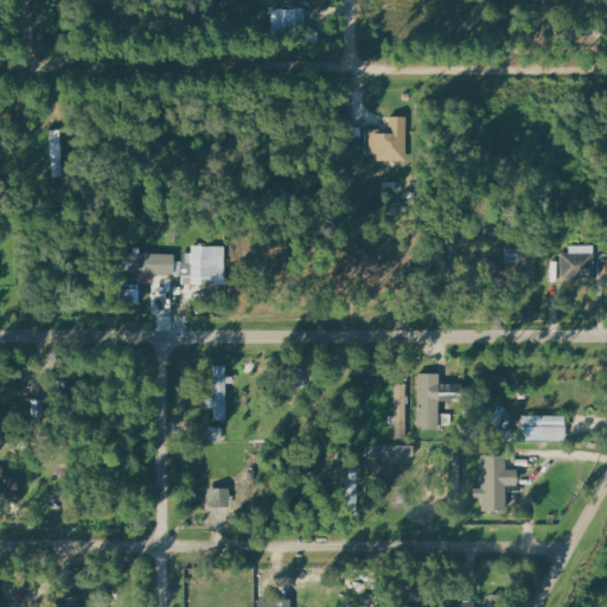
[(306,8),(273,10),(274,31),(307,30),(306,8)]
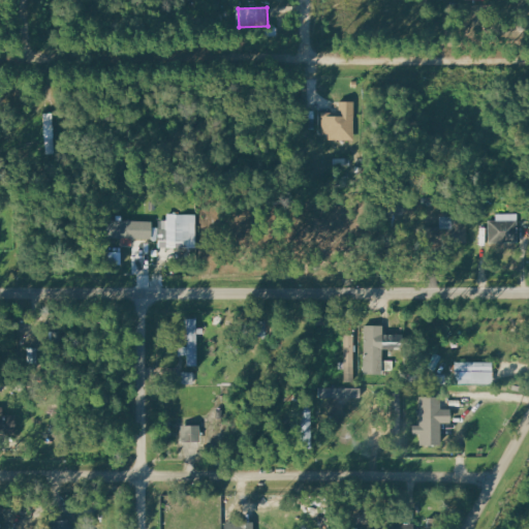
[(356,102),(340,101),(339,114),(323,114),(322,134),(330,135),(330,139),(355,141),(356,102)]
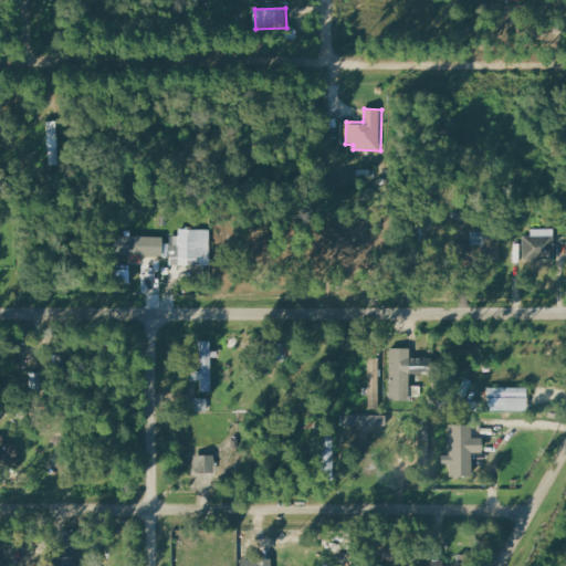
[(555,260),(554,229),(532,230),(532,237),(524,237),(524,261),(555,260)]
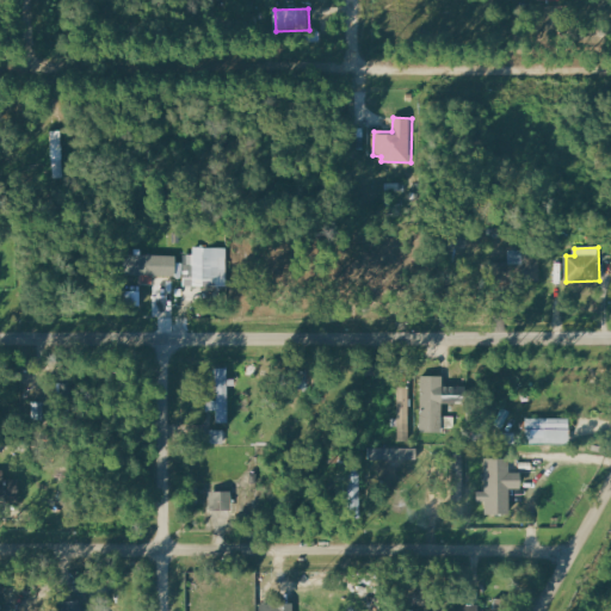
[(228,248),(195,248),(195,255),(184,255),(185,285),(228,285),(228,248)]
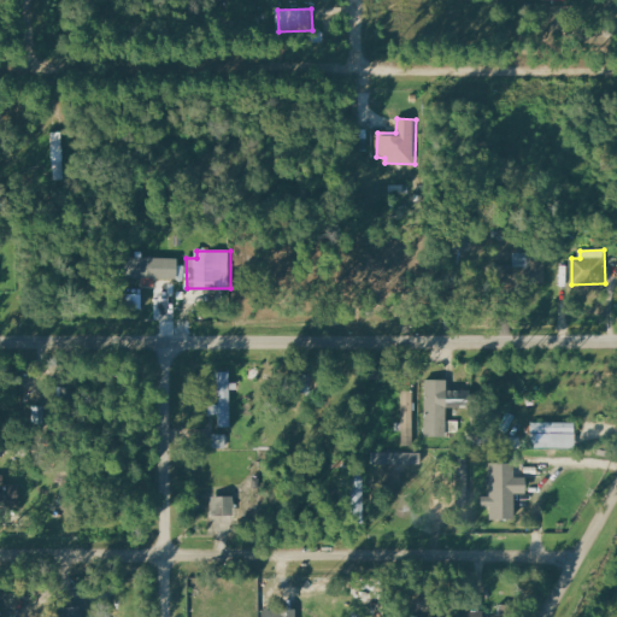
[(539,281),(540,254),(513,253),(513,281),(539,281)]
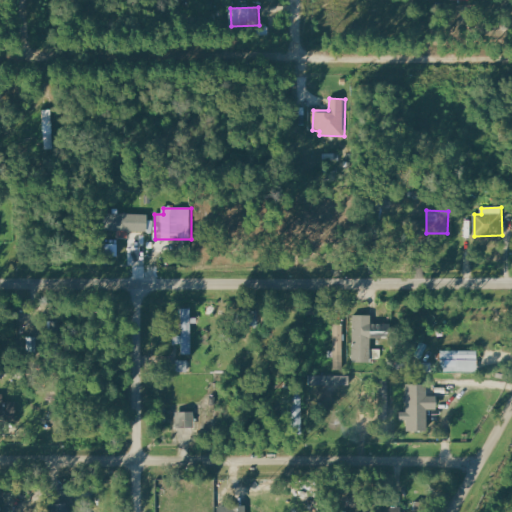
[(181,309),(181,336),(173,336),(173,345),(181,344),(181,355),(193,354),(192,318),(191,318),(191,308),(181,309)]
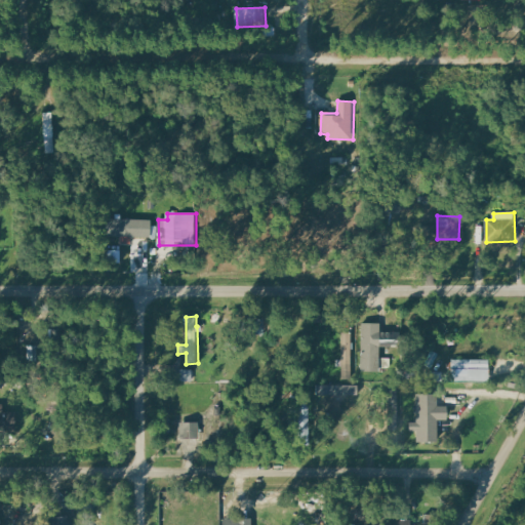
[(265,319),(251,320),(251,336),(266,335),(265,319)]
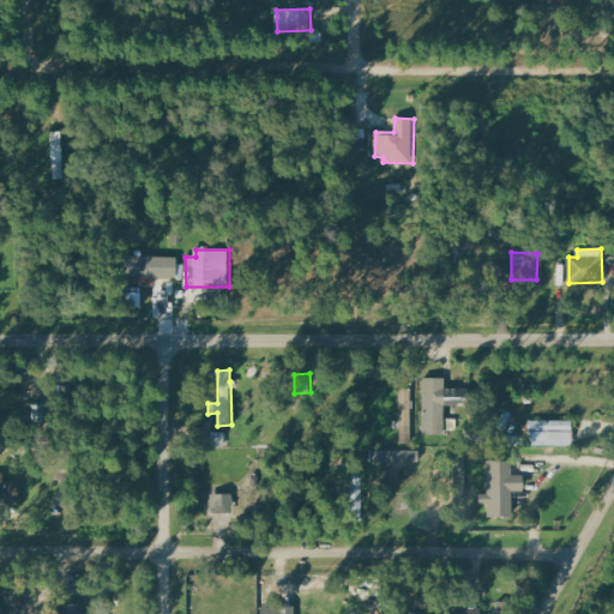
[(401,390),(399,444),(411,445),(413,390),(401,390)]
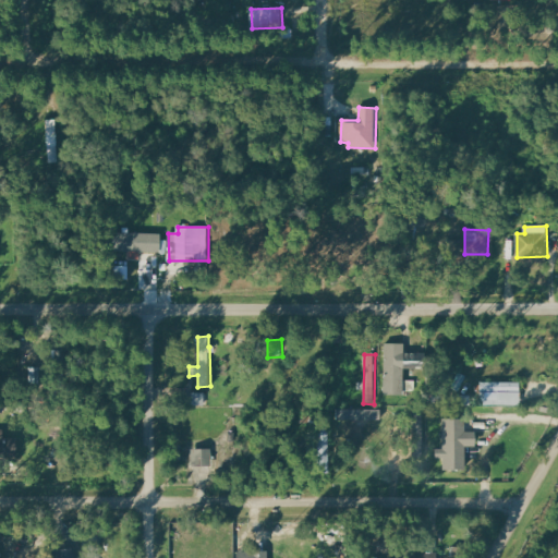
[(481,405),(521,405),(521,383),(481,383),(481,405)]
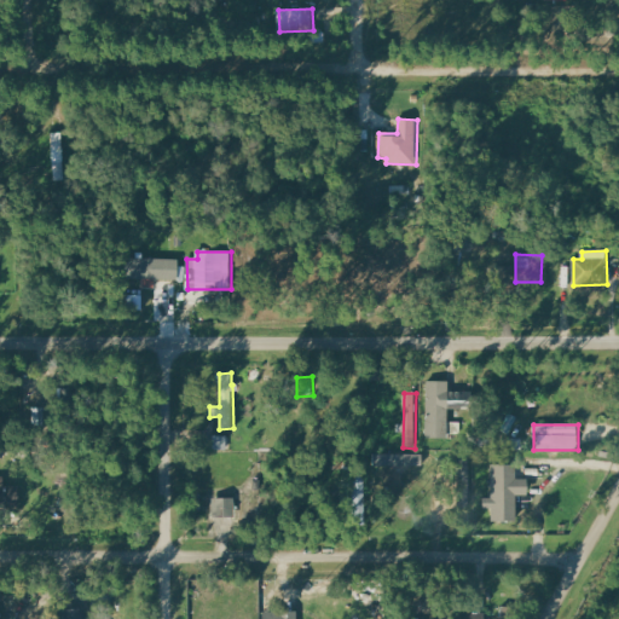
[(227,450),(229,437),(213,437),(213,450),(227,450)]
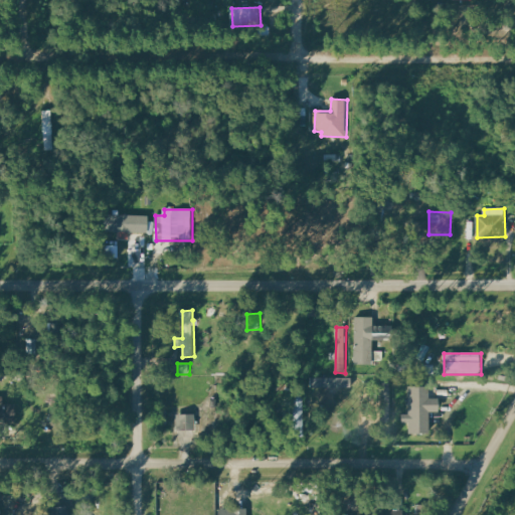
[(380,421),(390,421),(391,382),(381,382),(380,421)]
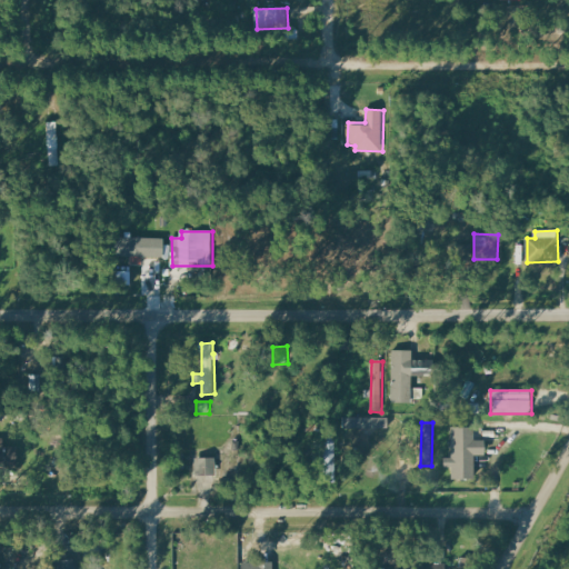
[(451,479),(473,479),(475,456),(485,456),(485,441),(473,441),(475,428),(452,427),(451,458),(445,458),(443,468),(452,468),(451,479)]
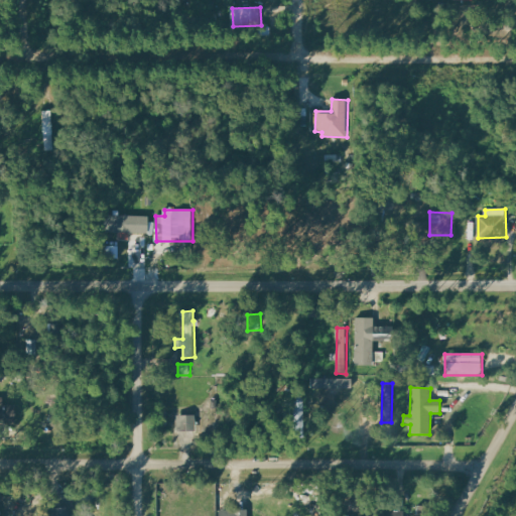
[(304,392),(295,392),(295,437),(305,437),(304,392)]
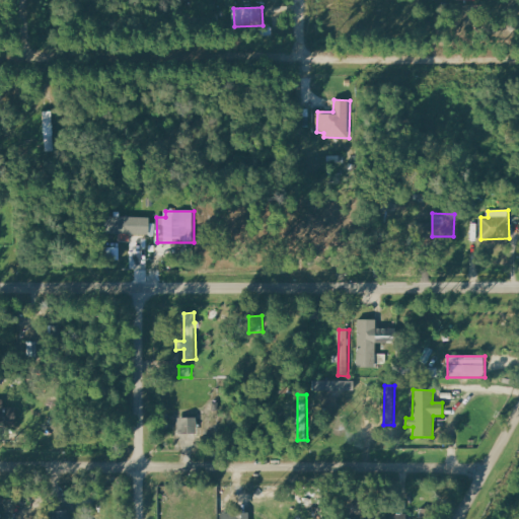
[(3,399),(0,398),(0,420),(15,420),(15,408),(3,409),(3,399)]
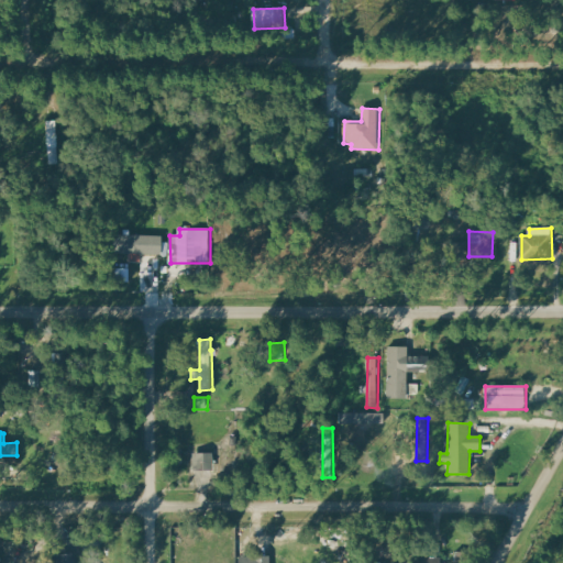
[(194,453),(192,472),(213,472),(214,454),(194,453)]
